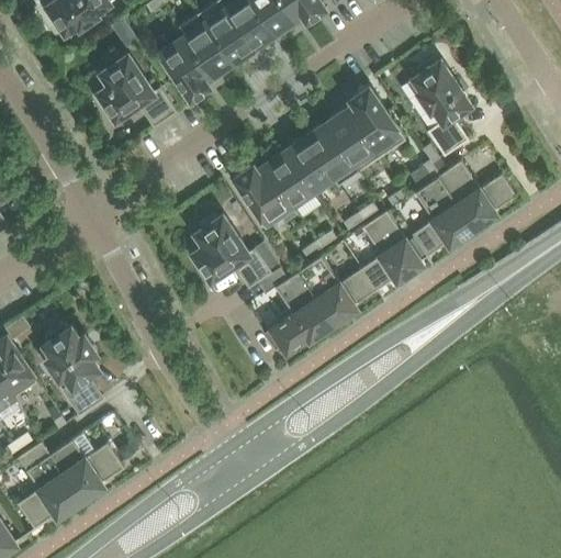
[(51,11),(52,12),(47,15),(57,30),(60,26),(62,28),(63,28),(66,32),(78,23),(80,28),(98,15),(94,12),(109,2),(107,0),(56,0),(48,6),(51,10),(51,11)]
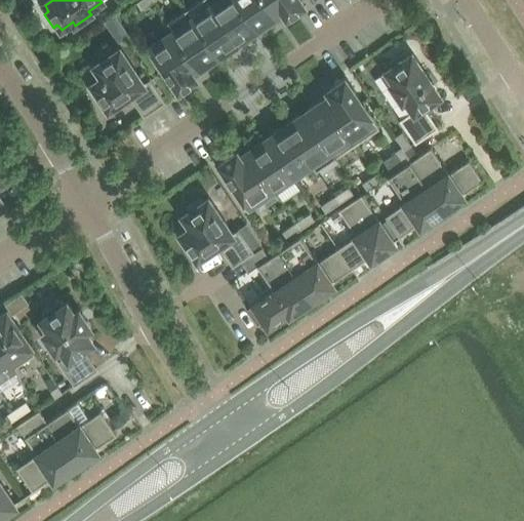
[(144,0),(135,5),(140,12),(154,3),(152,0),(144,0)]
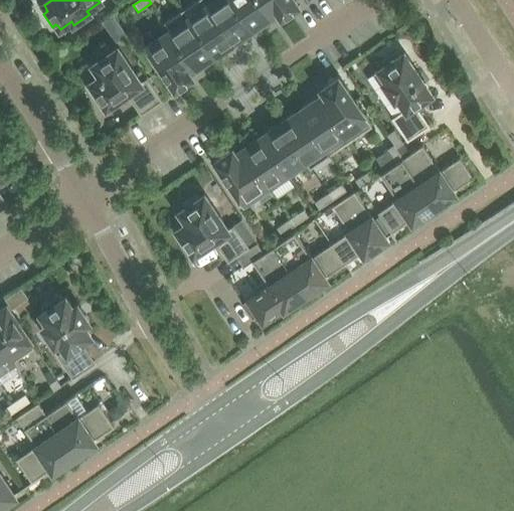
[(214,55),(233,42),(204,0),(199,0),(184,10),(214,55)]
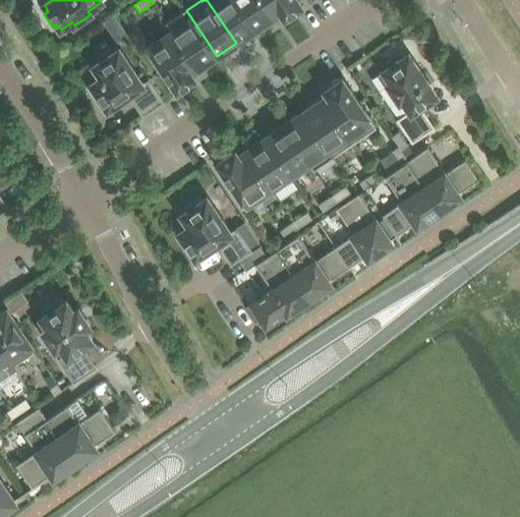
[(207,0),(236,43),(255,30),(235,0),(207,0)]
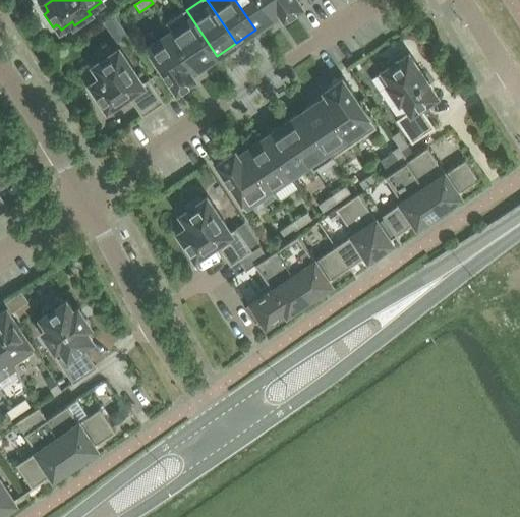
[(235,0),(255,30),(275,17),(263,0),(235,0)]
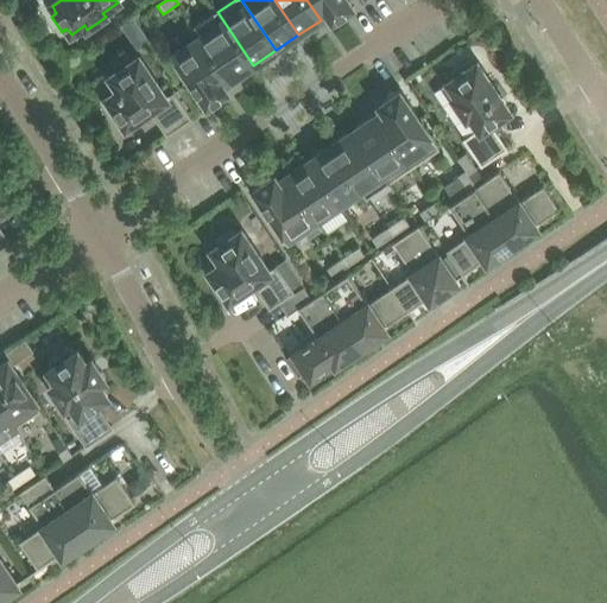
[(352,7),(346,0),(307,0),(321,20),(329,14),(333,19),(352,7)]
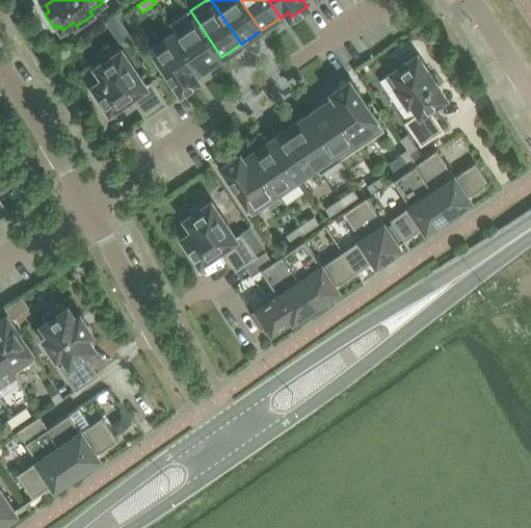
[(190,10),(170,24),(202,71),(221,57),(190,10)]
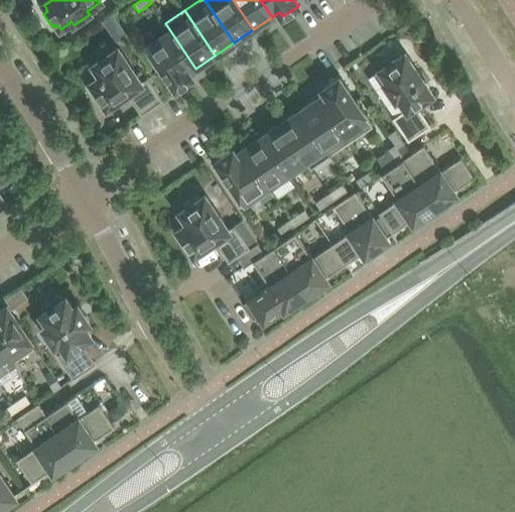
[(191,78),(188,73),(196,69),(165,23),(164,24),(169,32),(148,46),(175,89),(191,78)]
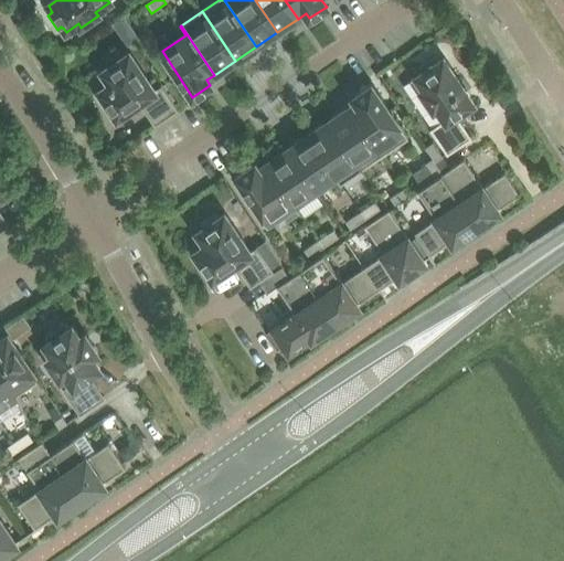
[(99,93),(117,119),(138,105),(155,128),(178,113),(161,87),(153,93),(128,55),(124,59),(124,57),(123,59),(119,54),(105,64),(108,69),(106,70),(107,70),(102,73),(110,85),(99,93)]
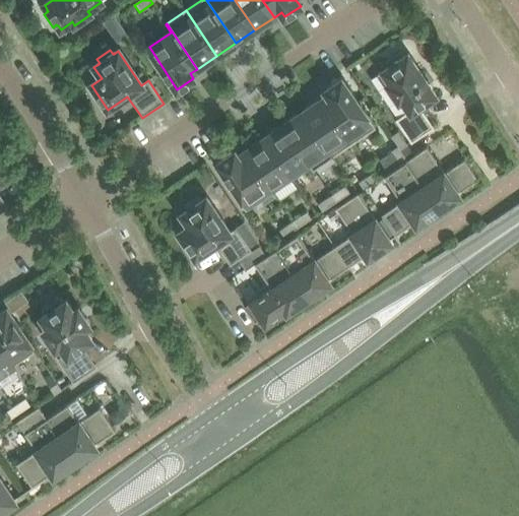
[(398,102),(401,100),(409,112),(395,121),(411,144),(434,129),(418,108),(435,97),(407,56),(403,59),(402,59),(399,55),(385,64),(388,68),(387,69),(383,72),(391,84),(388,86),(398,102)]
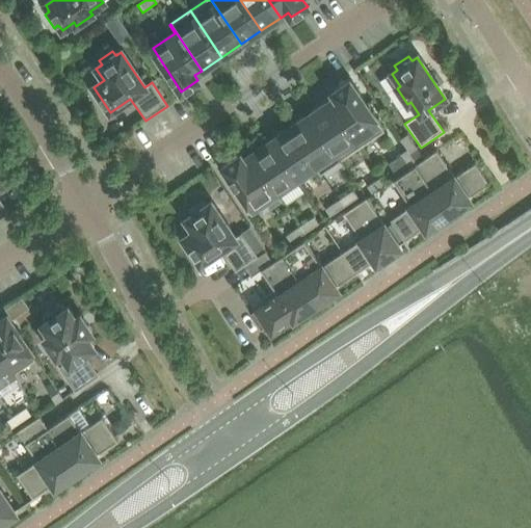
[(333,93),(336,98),(329,103),(361,149),(383,133),(349,82),(333,93)]
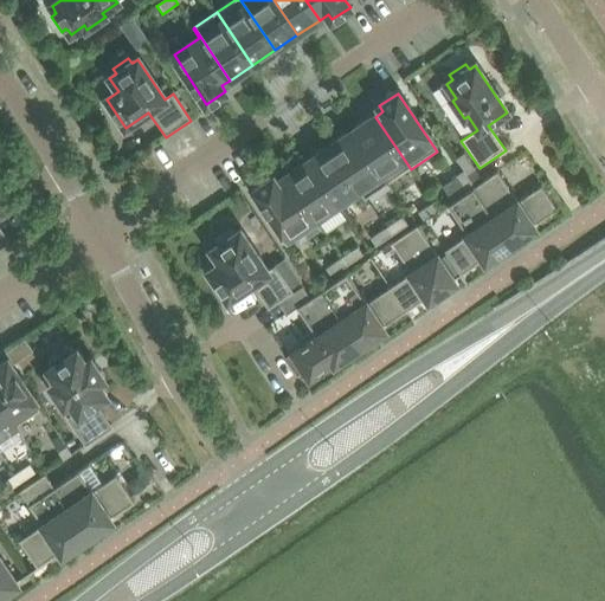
[(388,185),(411,169),(375,117),(353,131),(388,185)]
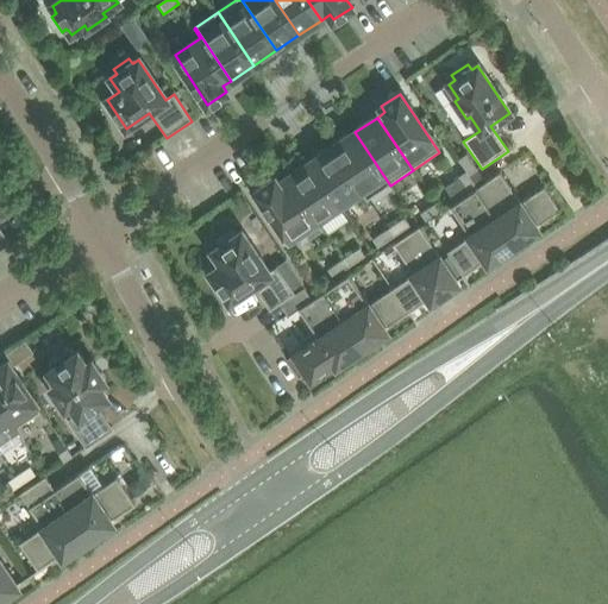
[(368,201),(390,186),(355,132),(332,148),(368,201)]
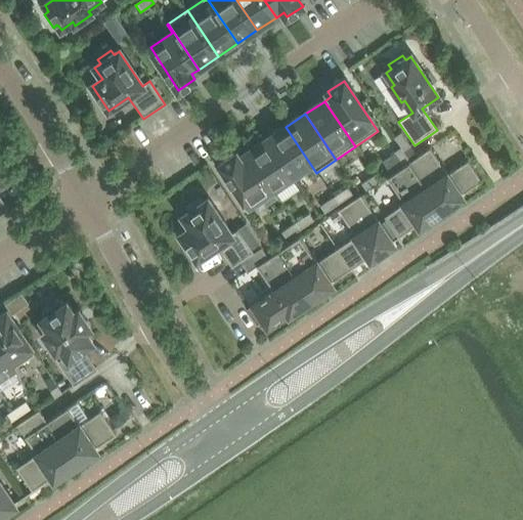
[(315,173),(316,173),(286,127),(266,140),(294,181),(312,169),(315,173)]
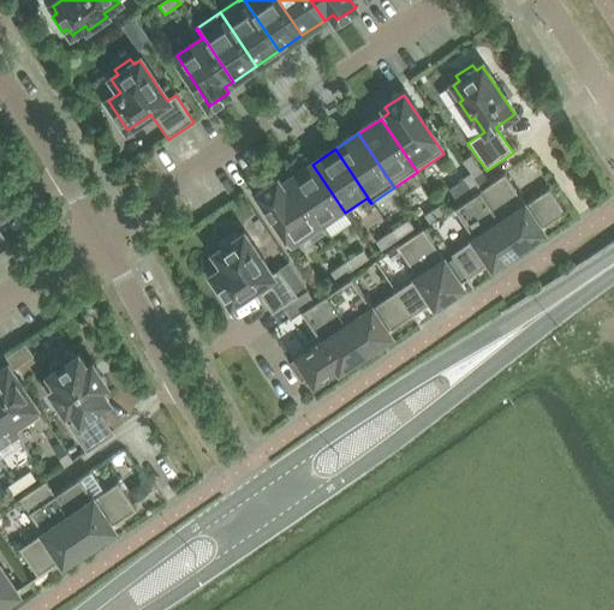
[(463,163),(470,175),(474,179),(481,174),(470,157),(463,163)]
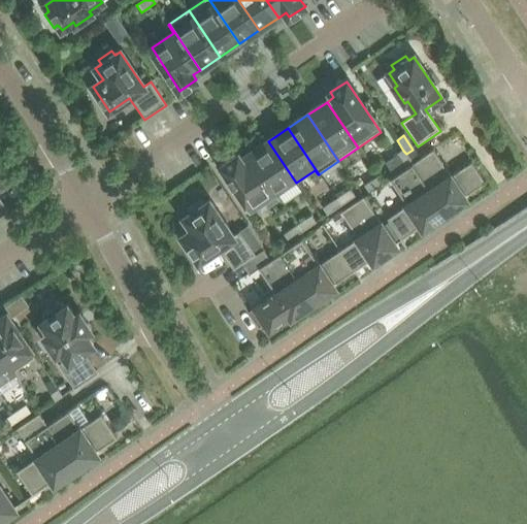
[(276,196),(296,183),(268,141),(249,155),(276,196)]
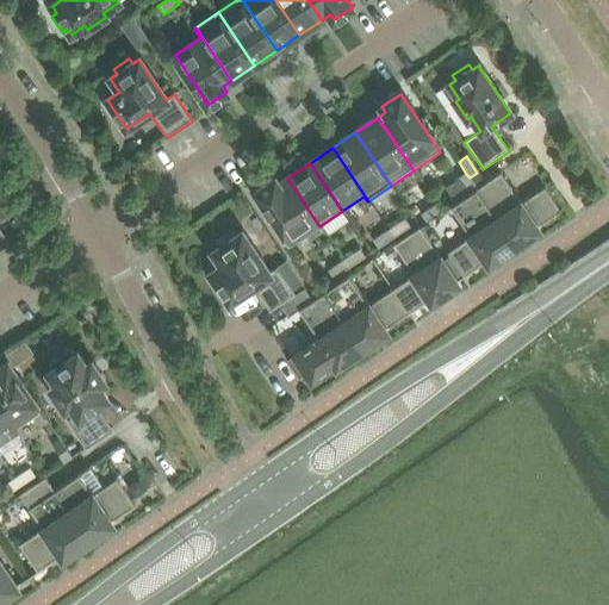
[(470,195),(476,192),(477,189),(470,178),(466,174),(459,180),(470,195)]
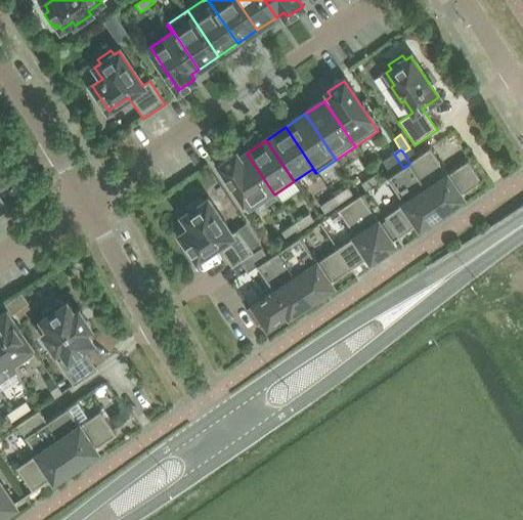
[(430,149),(409,163),(408,165),(441,213),(463,199),(461,197),(481,183),(468,162),(447,176),(430,149)]
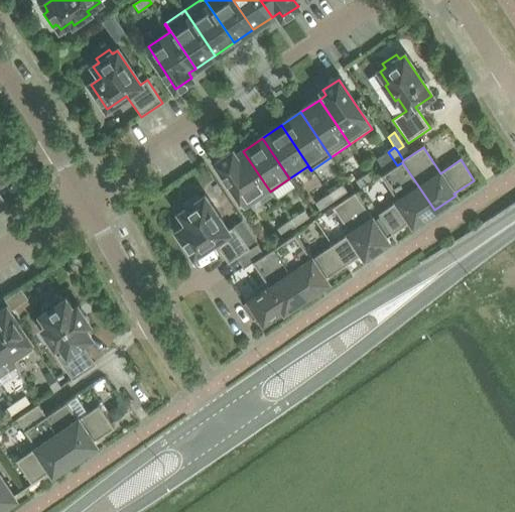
[(267,188),(269,193),(270,192),(243,151),(236,155),(233,151),(217,161),(245,204),(267,188)]
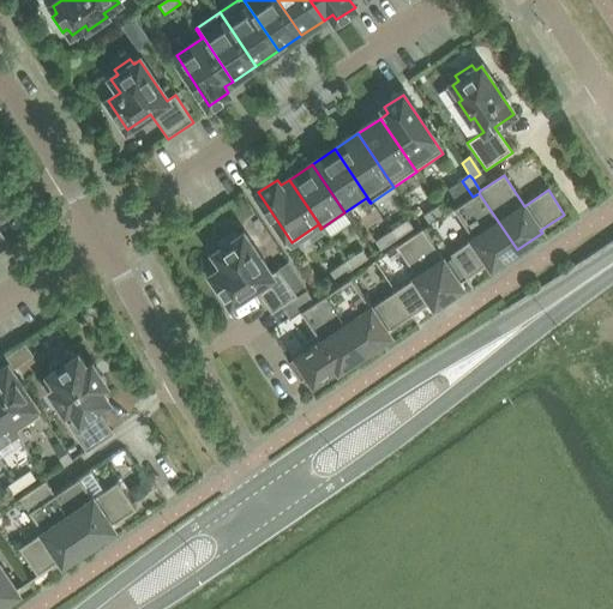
[(492,266),(517,249),(479,193),(473,197),(454,210),(474,240),(450,255),(467,281),(491,264),(492,266)]
